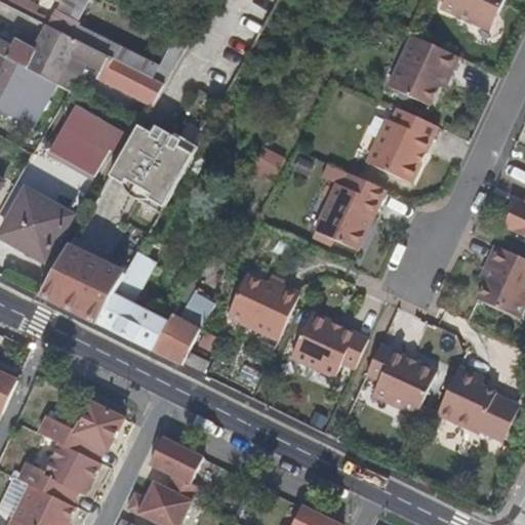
[(68,0),(67,3),(52,30),(88,48),(96,33),(75,23),(85,0),(68,0)]
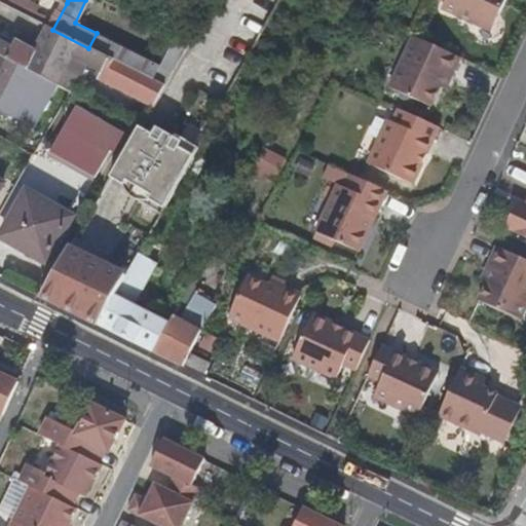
[(444,0),(442,6),(491,28),(503,0),(444,0)]
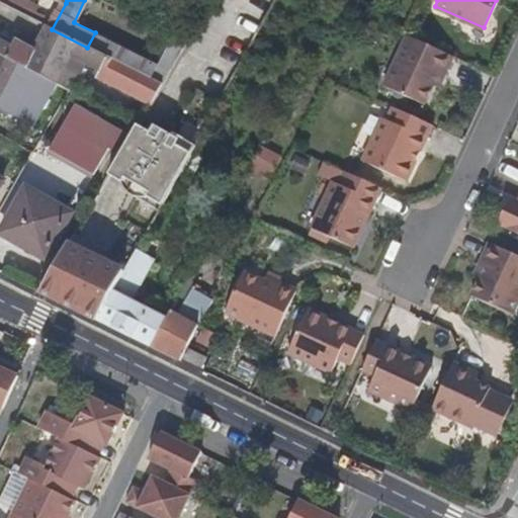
[(0,54),(48,79),(66,88),(72,92),(81,74),(63,65),(67,58),(96,72),(104,56),(87,48),(52,29),(45,25),(31,50),(10,39),(6,47),(0,42),(0,54)]
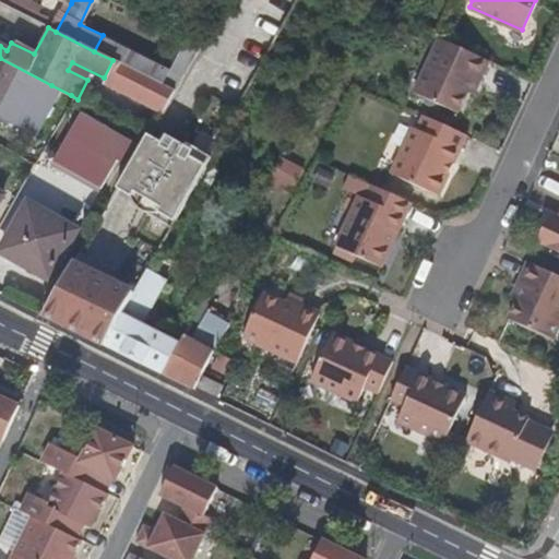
[(103,35),(94,51),(113,60),(170,92),(179,75),(103,35)]
